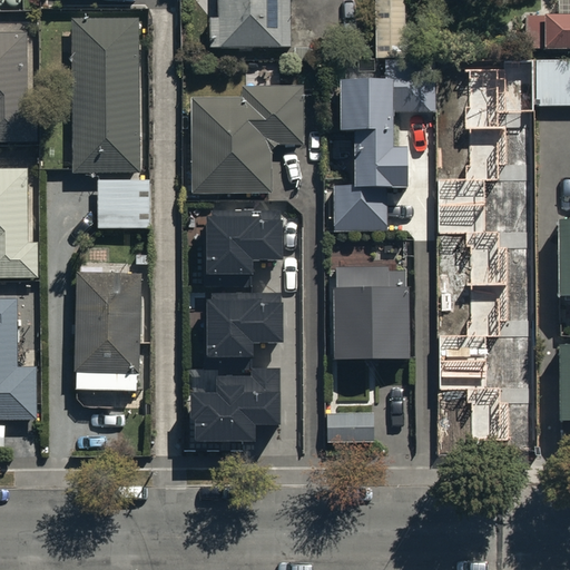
[(215,0),(215,17),(206,17),(206,45),(210,45),(210,48),(285,49),(285,43),(290,43),(290,0),(215,0)]
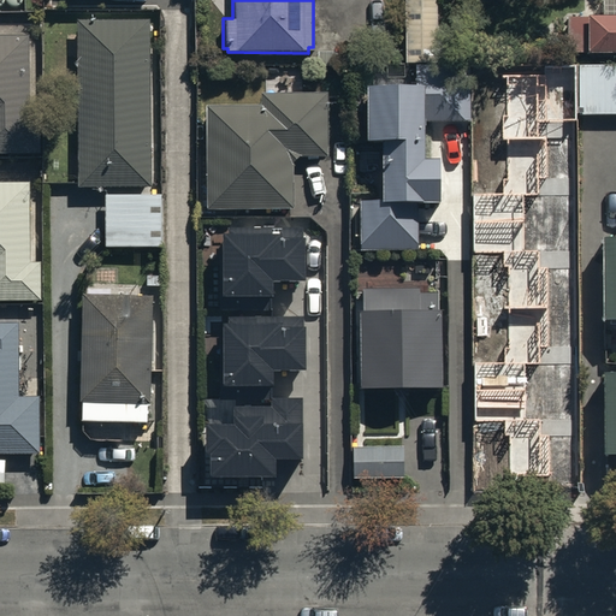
[(436,0),(403,0),(404,59),(437,59),(436,0)]
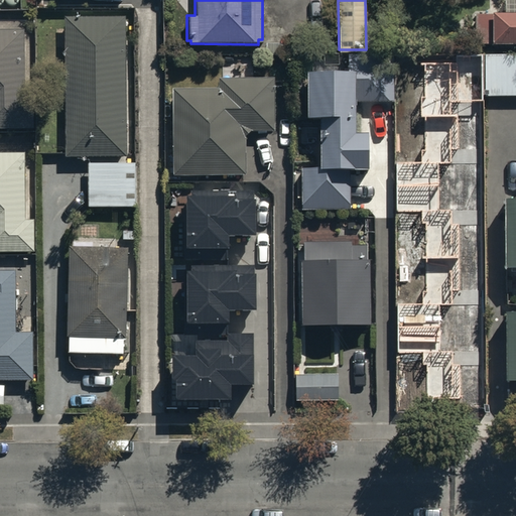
[(475,12),(475,41),(515,40),(515,8),(491,9),(491,12),(475,12)]
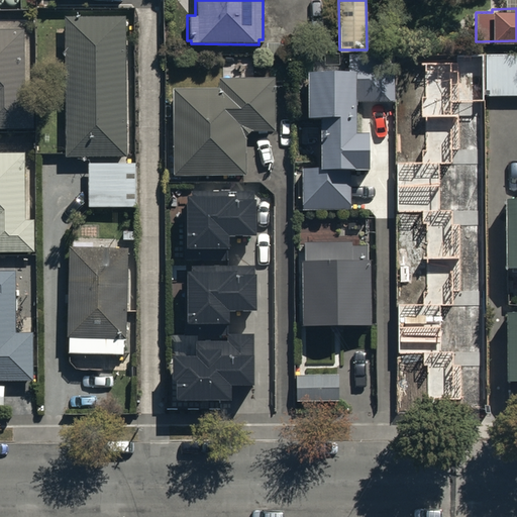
[(126,14),(66,14),(66,154),(126,154),(126,14)]
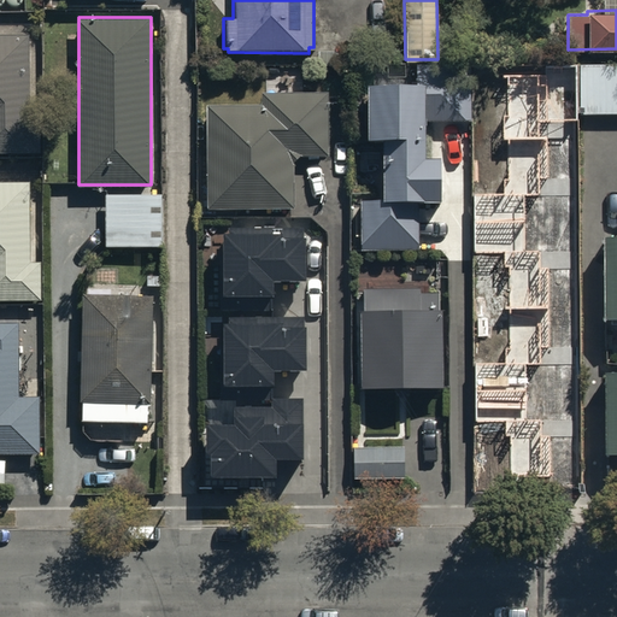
[(30,31),(0,31),(0,152),(42,153),(42,113),(30,113),(30,31)]
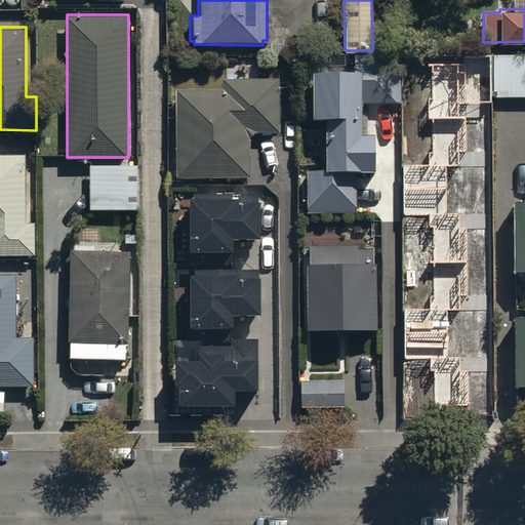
[(524,50),(491,51),(492,97),(524,96),(524,50)]
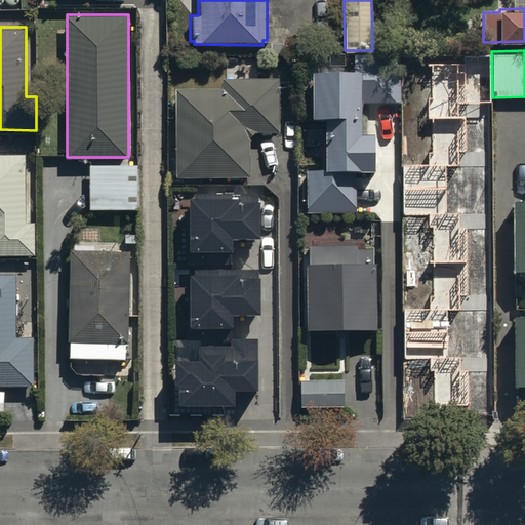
[(352,64),(309,65),(311,114),(323,114),(325,164),(307,164),(309,211),(355,210),(354,172),(371,172),(370,131),(361,131),(361,102),(400,101),(399,52),(352,53),(352,64)]
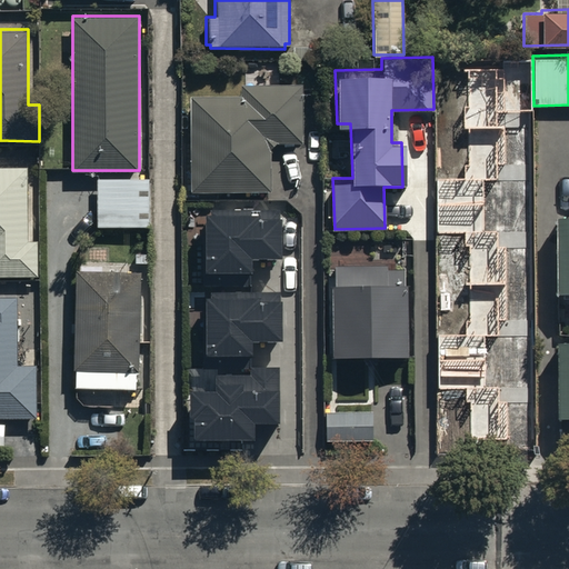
[(497,69),(465,69),(466,178),(436,178),(437,233),(466,233),(467,335),(439,335),(439,389),(466,389),(467,438),(509,438),(508,387),(483,387),(483,336),(507,335),(506,231),(482,231),(481,179),(505,179),(503,111),(530,111),(530,60),(497,61),(497,69)]
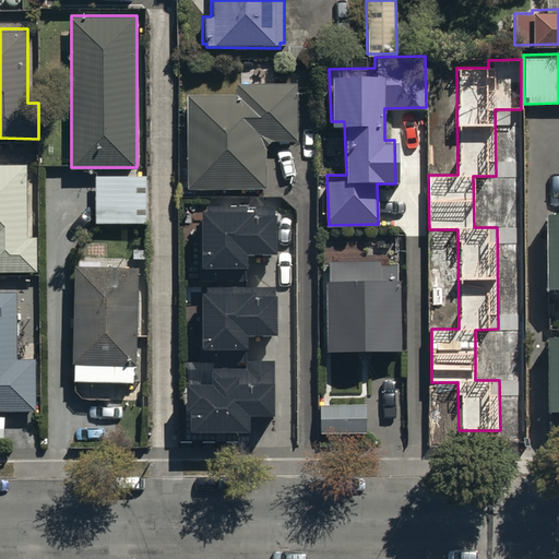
[(236,93),(189,93),(189,185),(265,185),(265,139),(296,139),(296,82),(236,82),(236,93)]
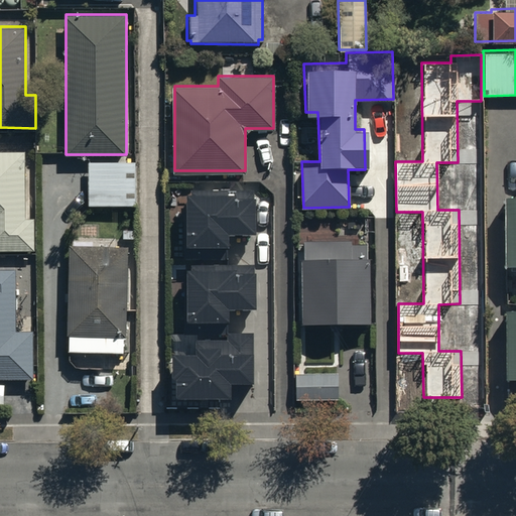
[(25,149),(0,149),(0,249),(34,249),(33,215),(26,215),(25,149)]
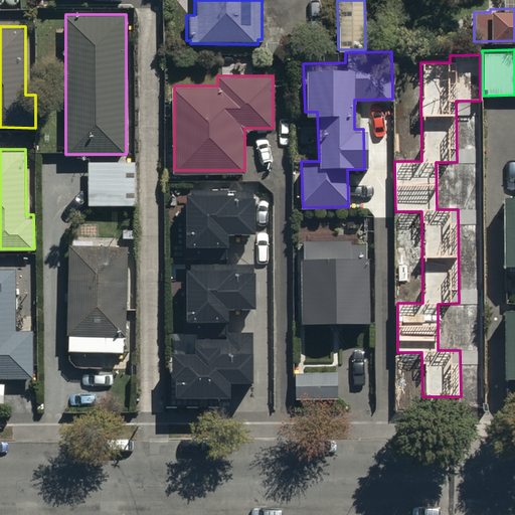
[(135,160),(89,159),(88,203),(135,204),(135,160)]
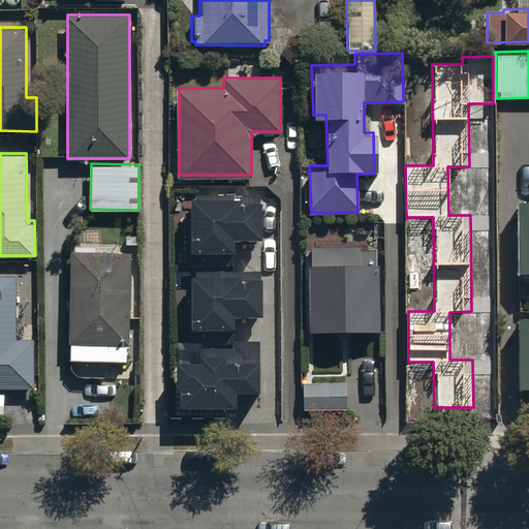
[(261,199),(191,199),(191,260),(235,260),(234,241),(261,241),(261,199)]
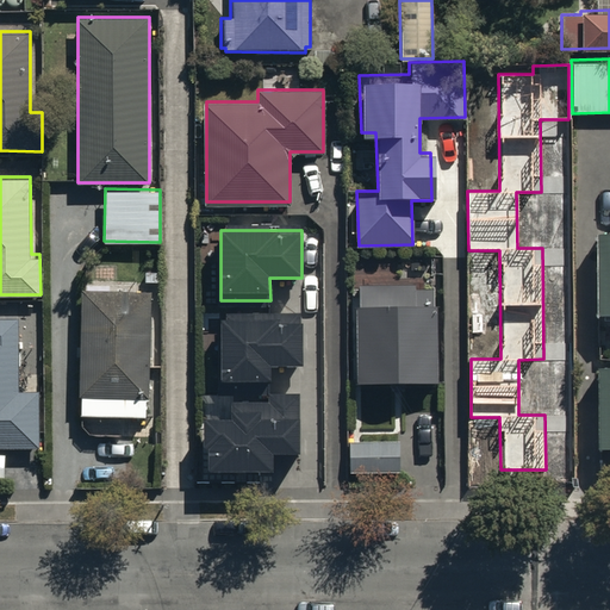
[(609,232),(595,234),(598,317),(609,316),(609,363),(596,365),(599,448),(609,447),(609,232)]
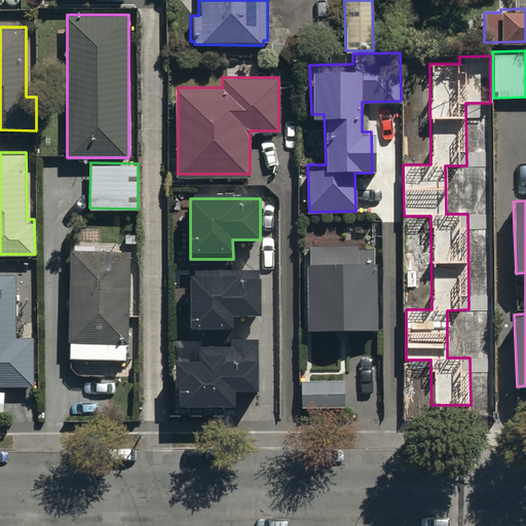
[(129,248),(70,248),(69,358),(128,358),(129,248)]
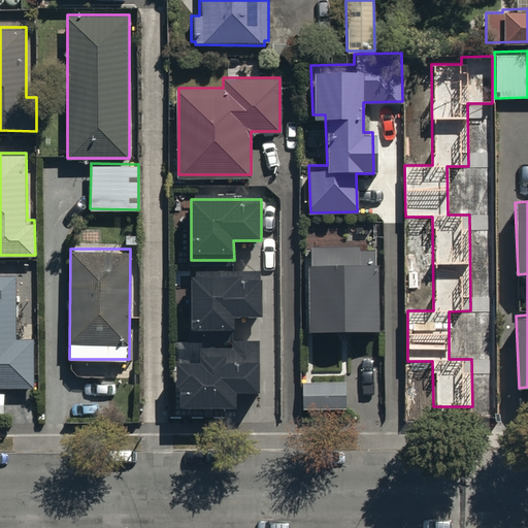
[(362,250),(309,252),(310,268),(307,268),(308,333),(377,331),(375,255),(362,256),(362,250)]
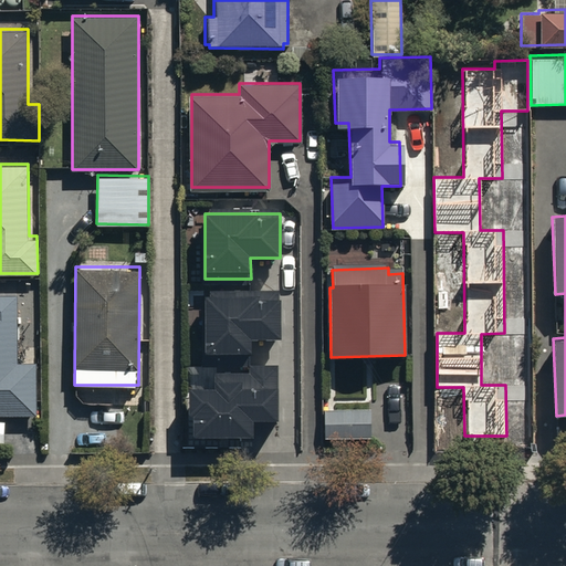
[(0,415),(38,415),(37,359),(17,359),(16,294),(0,293),(0,415)]
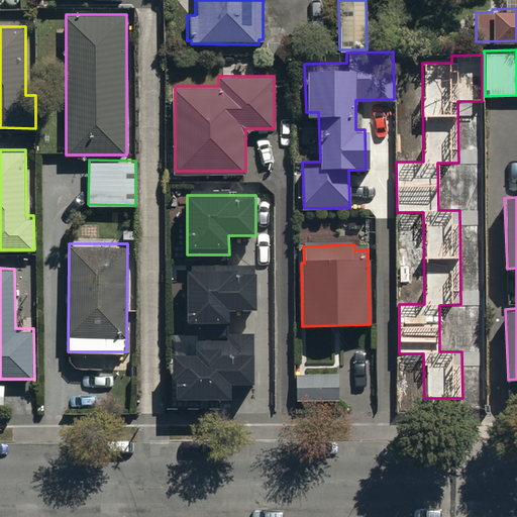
[(256,269),(187,269),(186,320),(230,321),(230,309),(255,309),(256,269)]
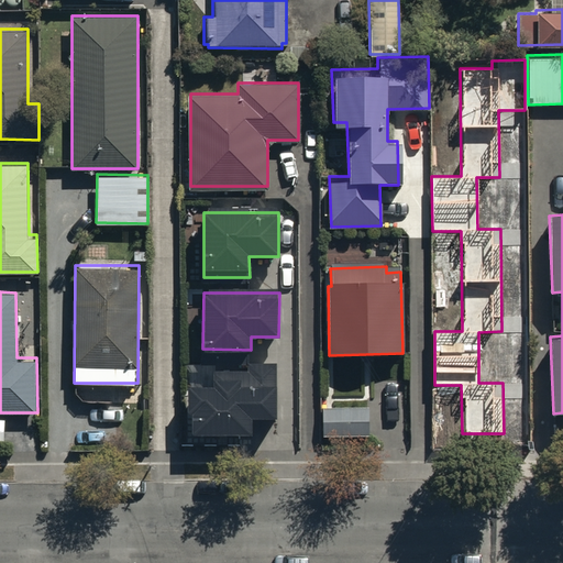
[(213,388),(192,388),(194,434),(254,433),(254,418),(275,417),(275,368),(213,370),(213,388)]
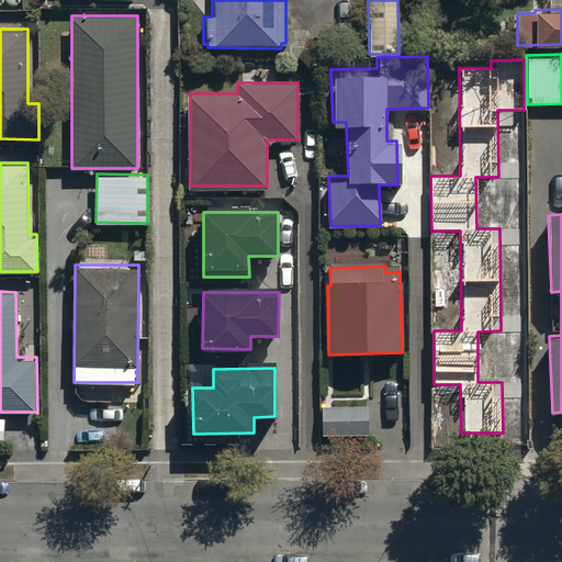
[(369,403),(319,404),(319,435),(370,434),(369,403)]
